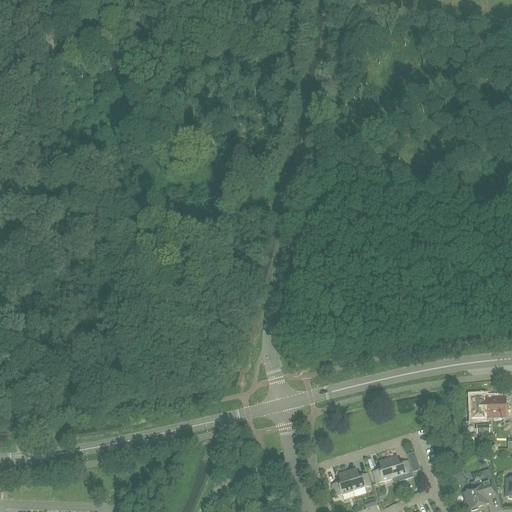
[(471,397),(471,420),(484,420),(484,419),(505,418),(506,397),(484,398),(484,397),(471,397)]
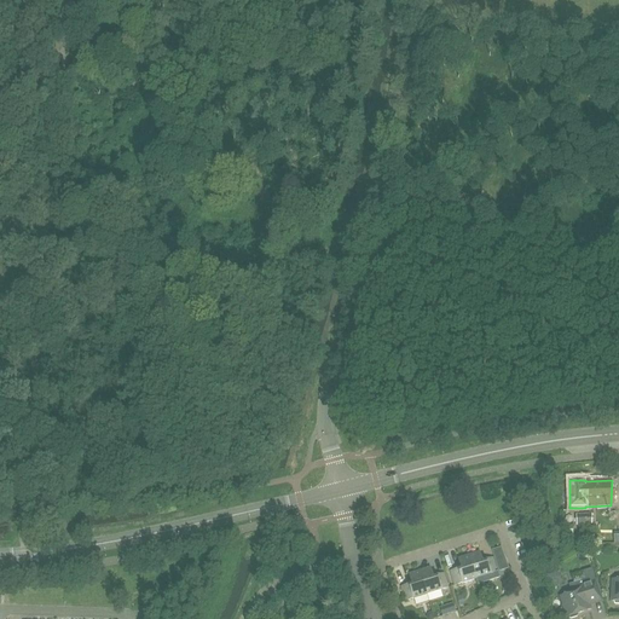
[(576,515),(577,526),(593,525),(593,514),(576,515)]
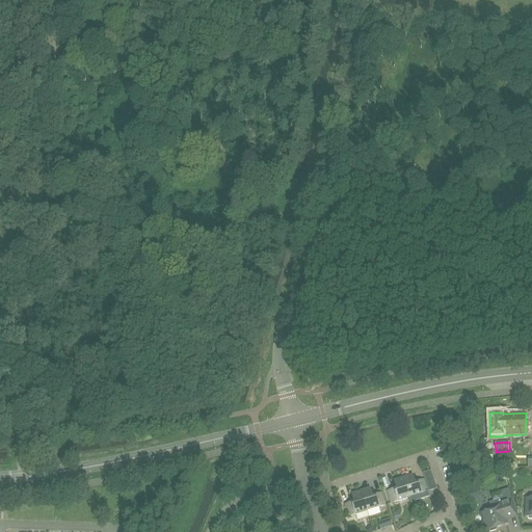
[(425,486),(423,480),(415,482),(413,475),(403,478),(409,498),(410,504),(429,498),(427,493),(425,486)]
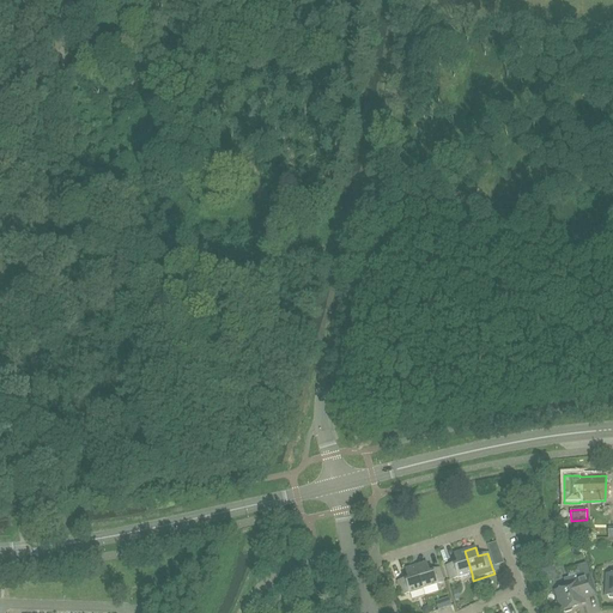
[(498,550),(487,552),(487,553),(490,560),(501,557),(498,550)]
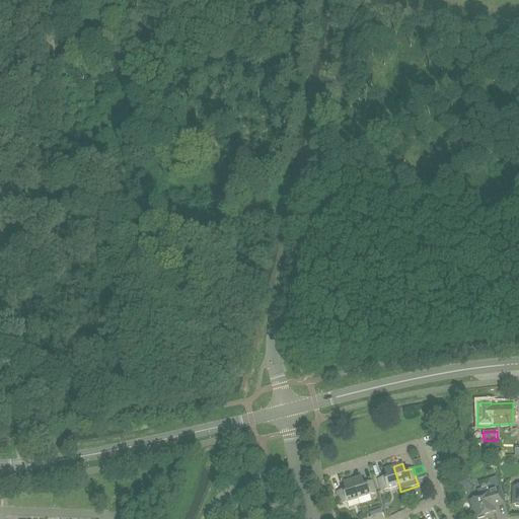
[(381,492),(399,486),(393,466),(383,469),(386,476),(377,479),(381,492)]
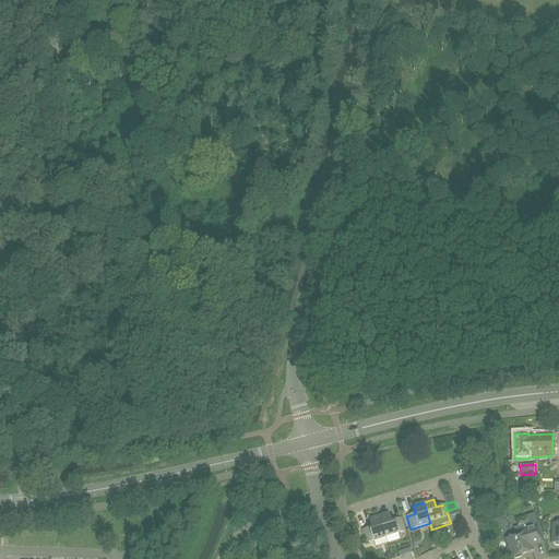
[(389,513),(379,516),(385,537),(404,532),(401,518),(391,521),(389,513)]
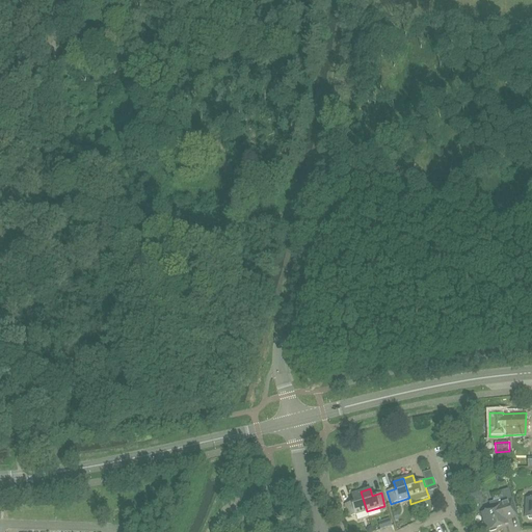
[(466,493),(468,500),(481,496),(479,488),(466,493)]
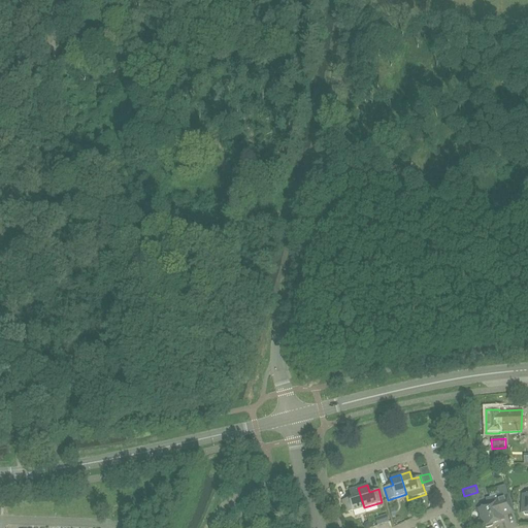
[(499,505),(509,502),(504,485),(496,488),(498,494),(489,497),(485,499),(488,506),(480,508),(483,517),(480,518),(483,527),(485,526),(485,527),(486,527),(487,527),(492,526),(493,525),(492,524),(503,520),(499,505)]
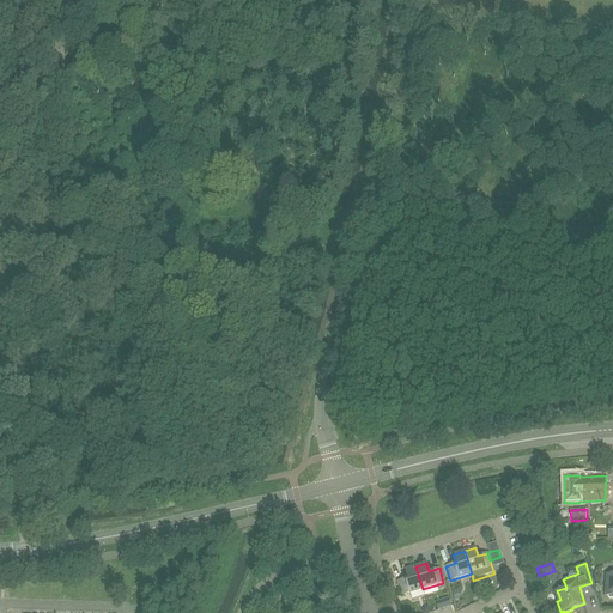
[(423,589),(416,566),(404,570),(407,578),(396,582),(401,596),(423,589)]
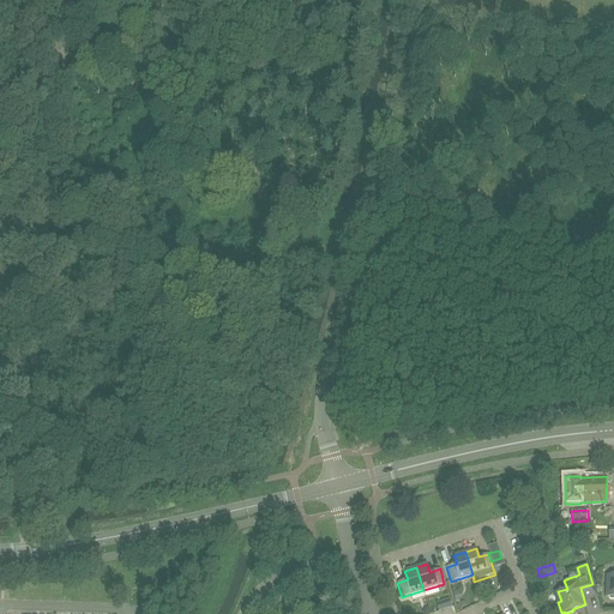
[(167,589),(154,596),(157,601),(169,595),(167,589)]
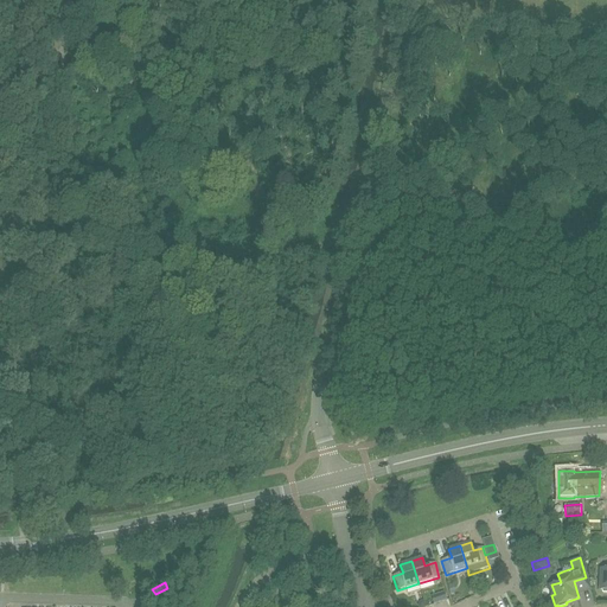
[(438,604),(447,601),(445,593),(435,595),(438,604)]
